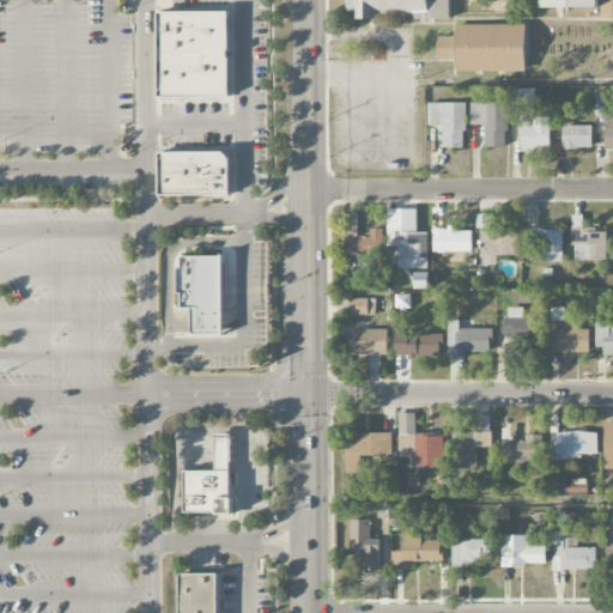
[(450,19),(449,0),(350,0),(351,19),(377,19),(377,14),(414,14),(414,19),(450,19)]
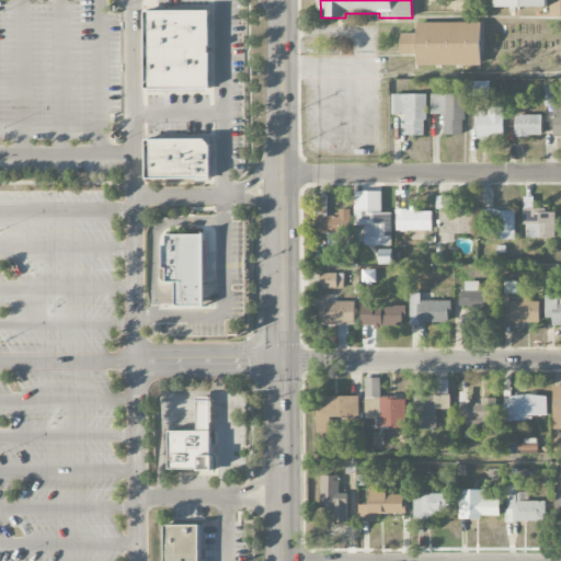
[(560,0),(549,0),(550,16),(560,15),(560,0)]
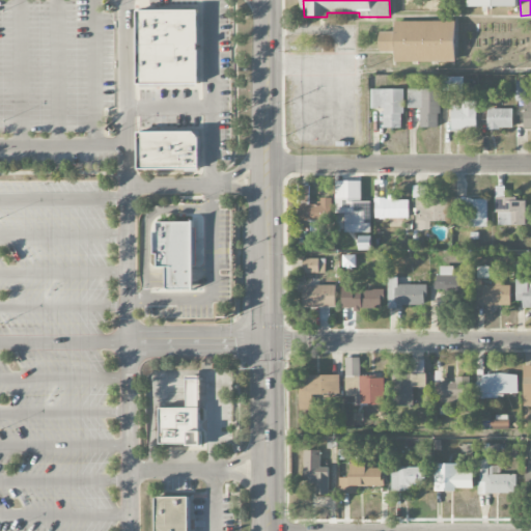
[(198,9),(199,83),(138,83),(137,10),(198,9)]
